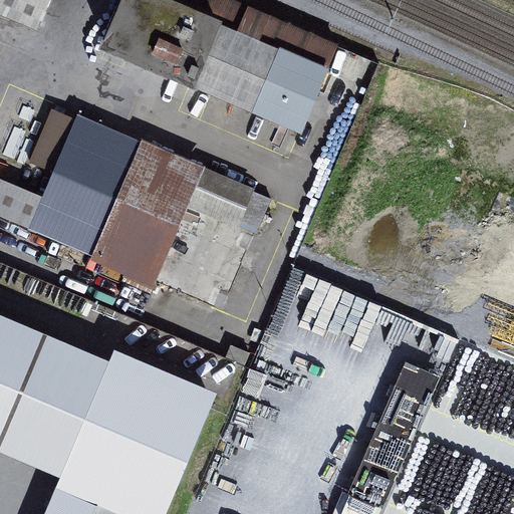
[(0,0),(0,8),(38,25),(48,0),(0,0)]
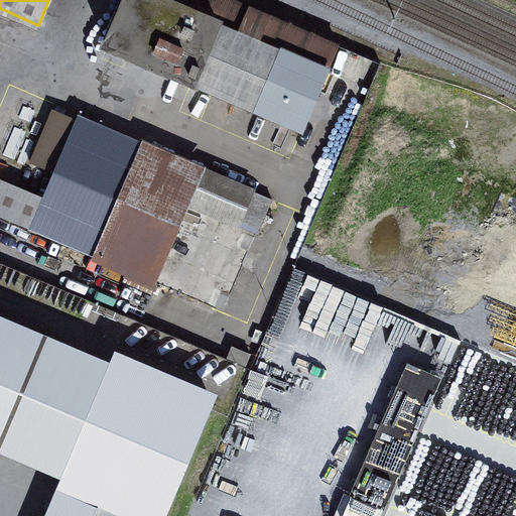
[(189,82),(303,130),(341,41),(242,0),(118,0),(101,41),(190,79),(189,82)]
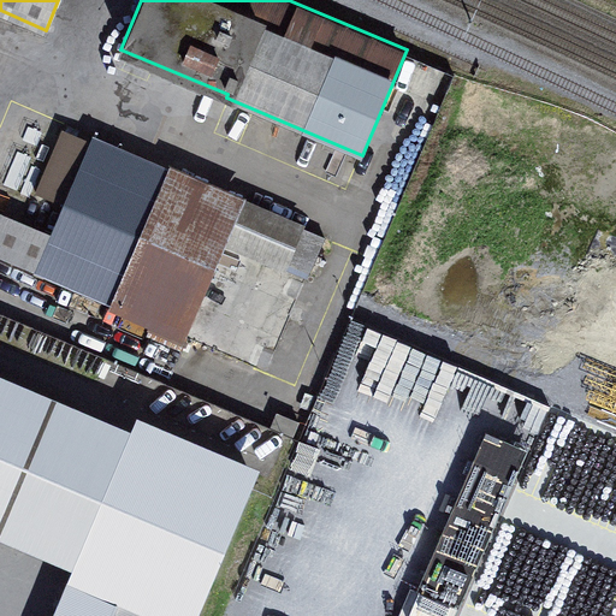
[(64,203),(92,140),(63,129),(35,193),(64,203)]
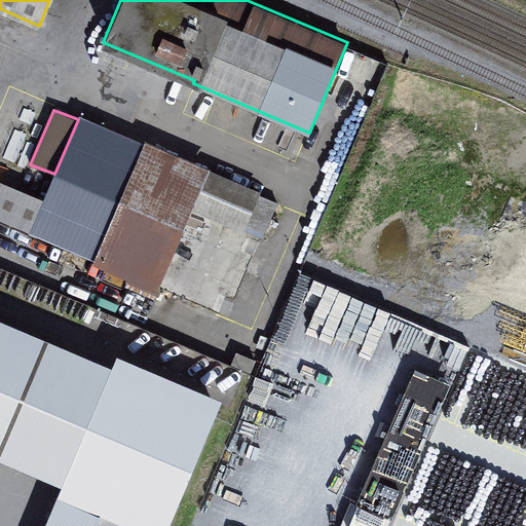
[(44,199),(0,180),(0,220),(95,261),(145,143),(80,115),(78,119),(54,174),(44,199)]
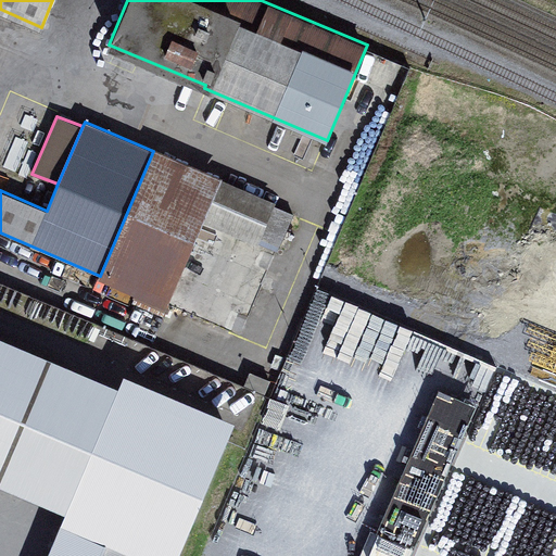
[(154,148),(153,151),(100,276),(99,278),(166,306),(167,303),(202,222),(229,232),(258,245),(261,239),(279,248),(294,214),(274,205),(276,201),(222,178),(223,177),(154,148)]
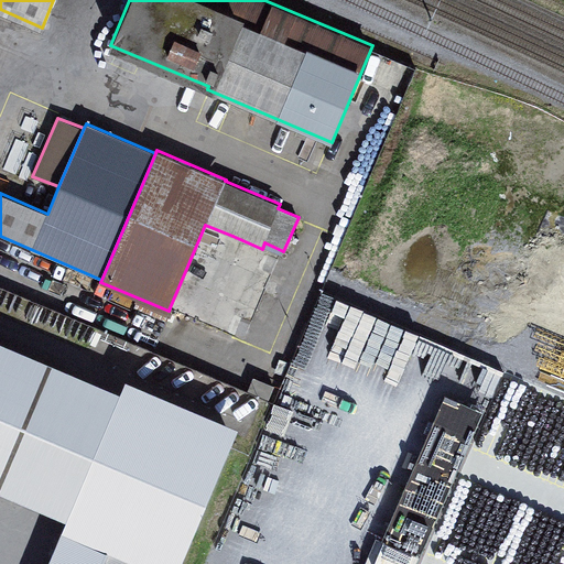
[(232,236),(205,225),(170,307),(197,320),(232,236)]
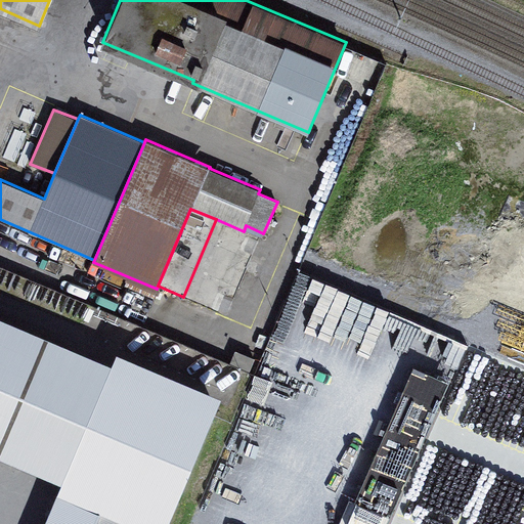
[(111,367),(0,319),(0,461),(67,489),(51,523),(168,523),(221,400),(115,355),(111,367)]
